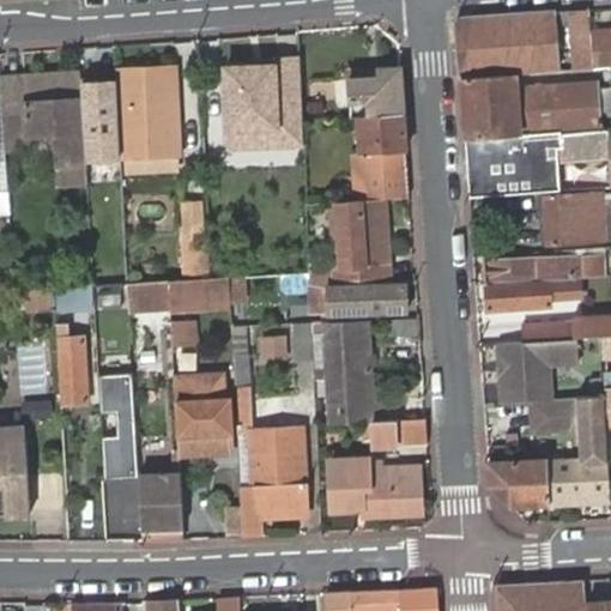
[(572,68),(592,67),(590,26),(588,11),(568,11),(572,68)]
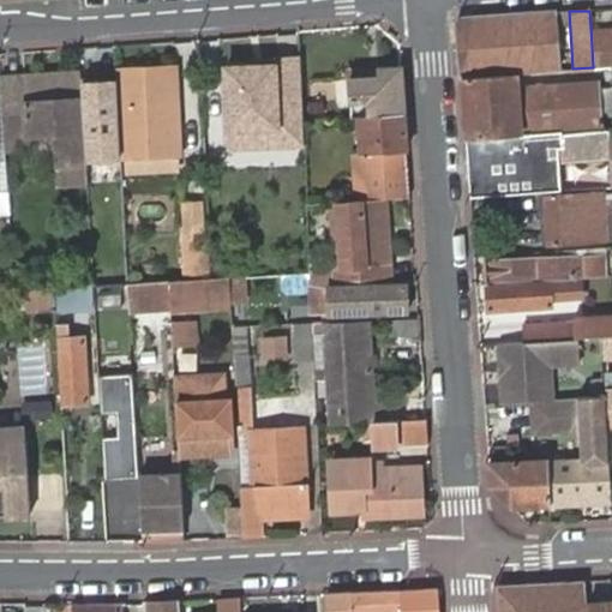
[(457,19),(461,78),(515,73),(558,70),(553,12),(457,19)]
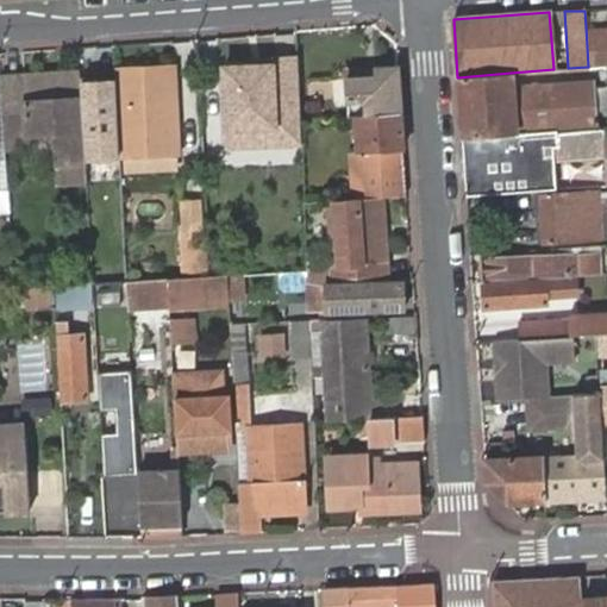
[(606,24),(586,26),(588,67),(606,64),(606,24)]
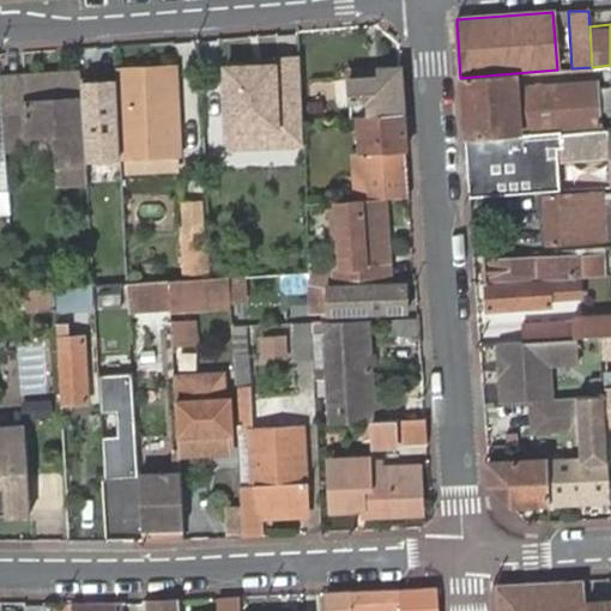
[(300,52),(268,52),(270,60),(222,62),(224,147),(303,145),(300,52)]
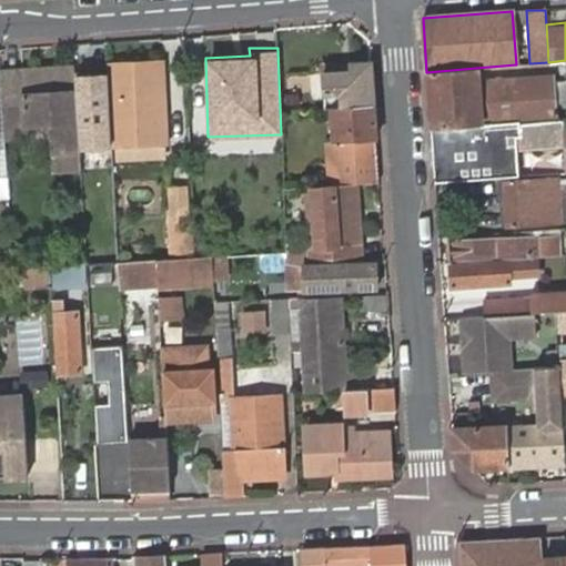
[(151,61),(107,64),(107,70),(112,143),(165,140),(164,114),(154,114),(151,61)]
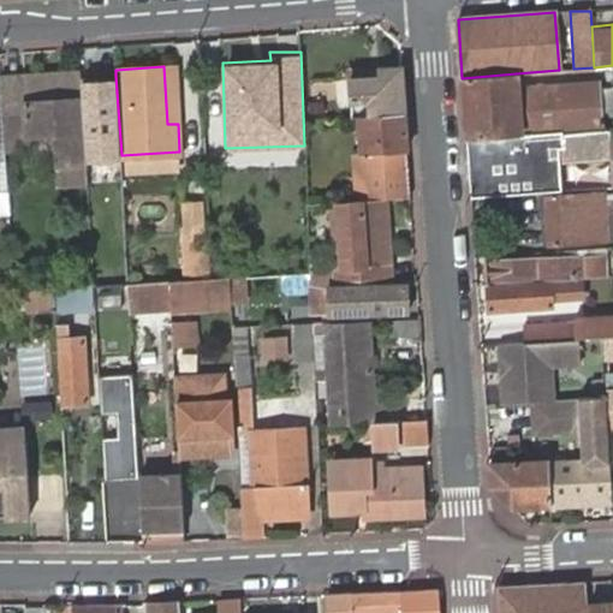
[(167,124),(178,124),(173,66),(164,66),(167,124)]
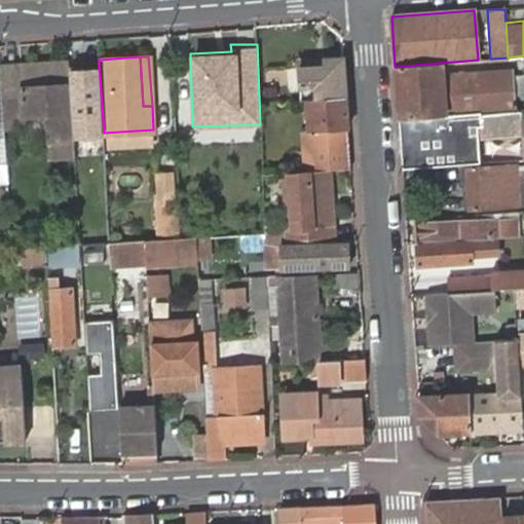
[(344,97),(341,59),(322,60),(323,69),(294,70),(297,99),(305,99),(344,97)]
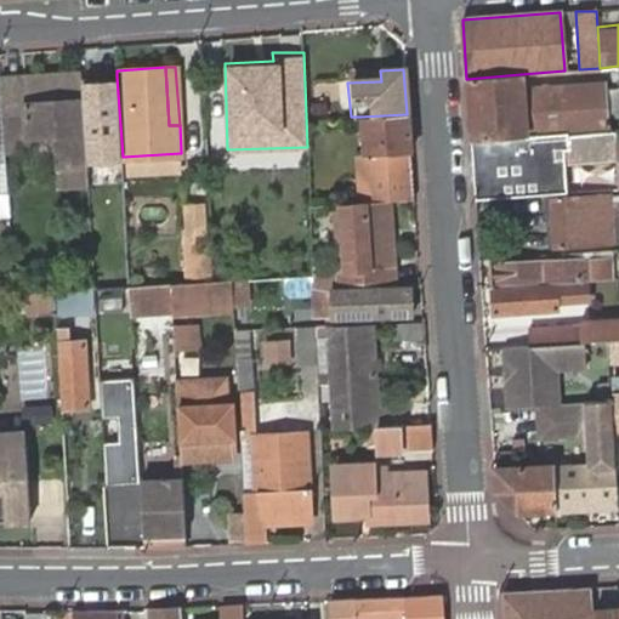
[(54,86),(79,85),(78,79),(78,73),(52,74),(54,86)]
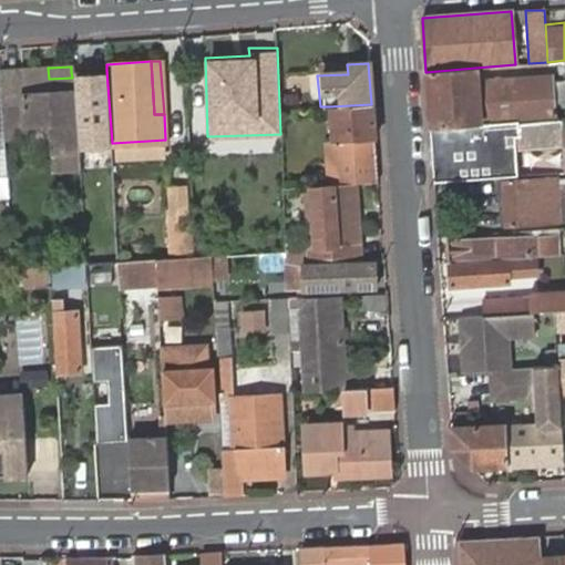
[(55,170),(78,168),(76,149),(72,78),(49,79),(48,68),(0,71),(0,136),(26,135),(26,126),(52,124),(55,170)]
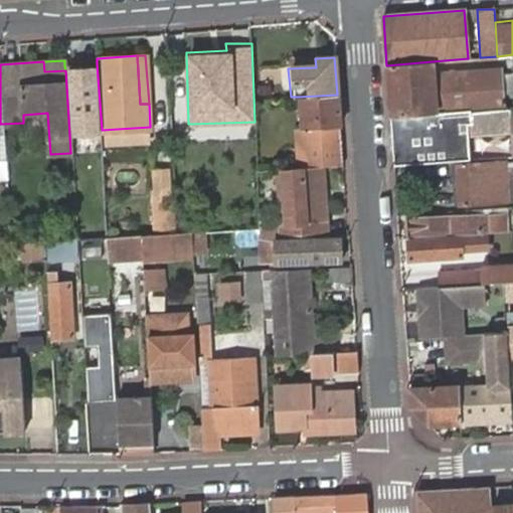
[(393,77),(433,75),(432,61),(386,65),(387,78),(393,77)]
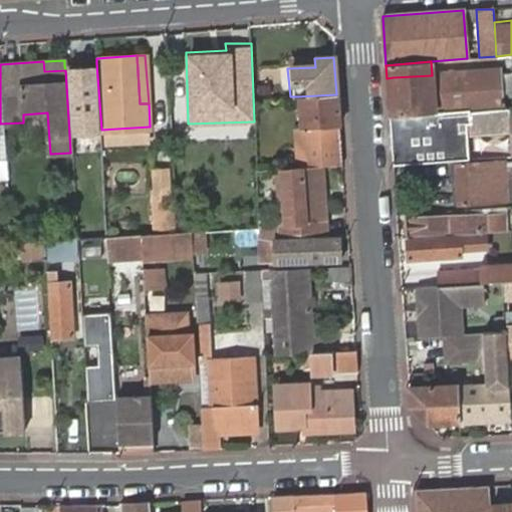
[(96,63),(64,65),(65,70),(69,135),(101,132),(101,130),(96,63)]
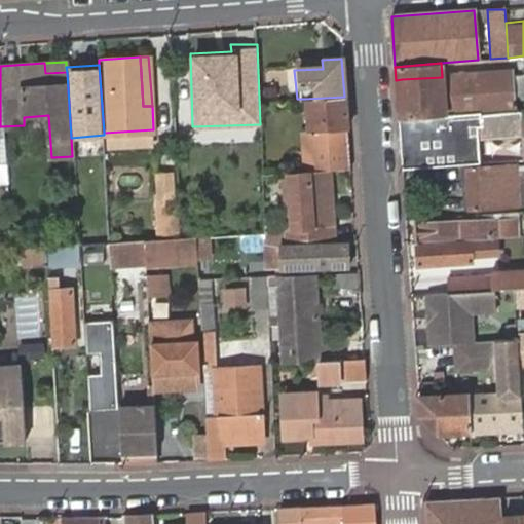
[(399,114),(399,117),(461,114),(462,115),(479,114),(482,114),(513,112),(510,72),(476,74),(442,77),(402,79),(404,113),(399,114)]
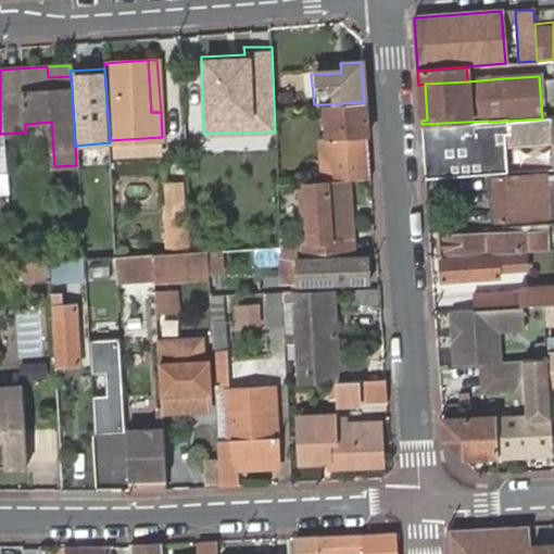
[(323,104),(325,155),(367,152),(364,102),(323,104)]
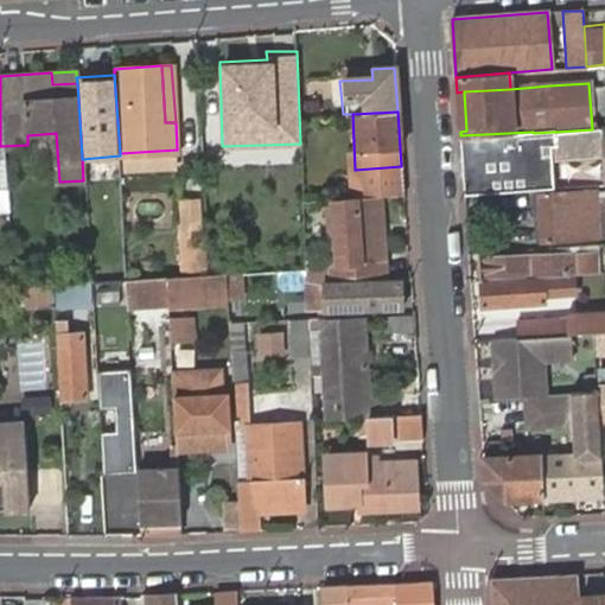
[(592,140),(592,129),(556,132),(558,151),(584,148),(584,141),(592,140)]
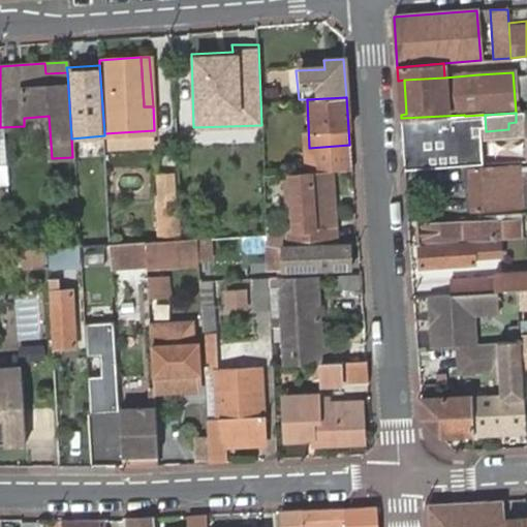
[(401,118),(405,172),(487,165),(482,115),(465,116),(464,115),(401,118)]
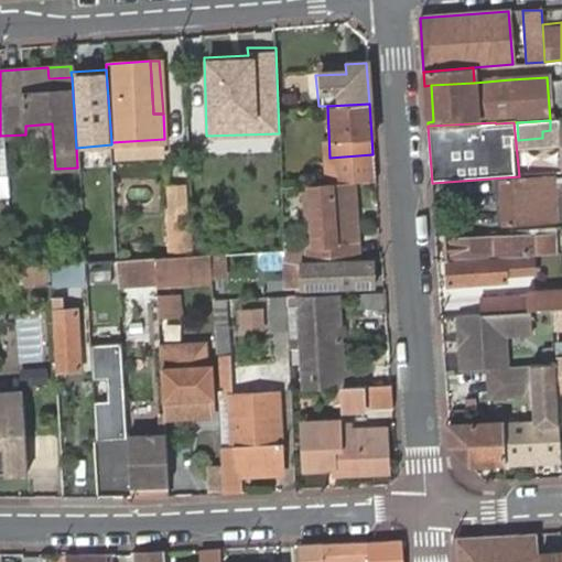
[(373,154),(330,158),(332,184),(353,183),(375,182),(373,154)]
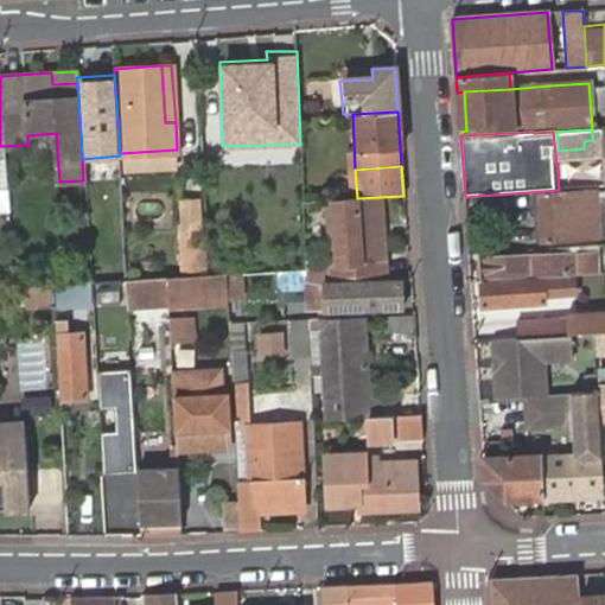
[(562,192),(540,195),(543,240),(604,235),(600,192),(565,195),(562,192)]
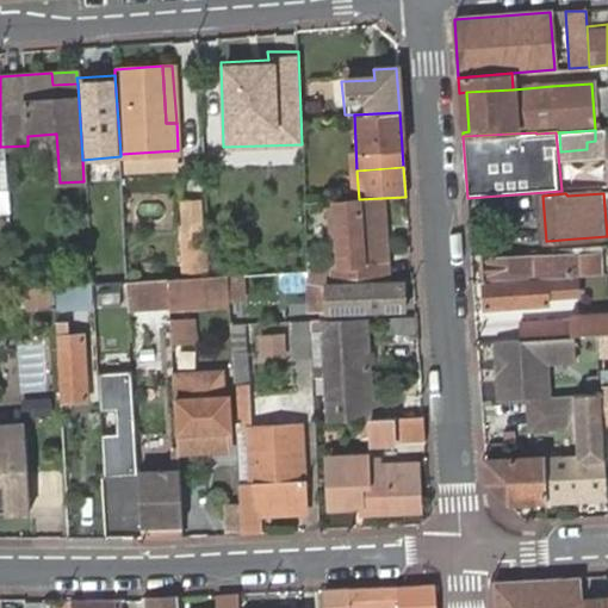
[(345,199),(333,200),(337,264),(340,280),(389,278),(382,198),(359,199),(345,199)]
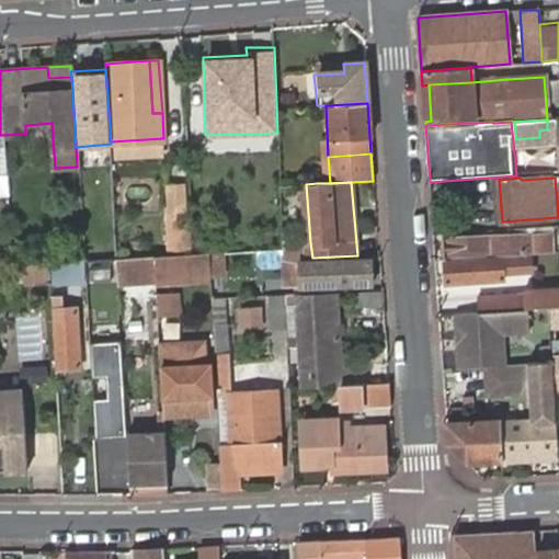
[(166,187),(168,214),(192,214),(190,186),(166,187)]
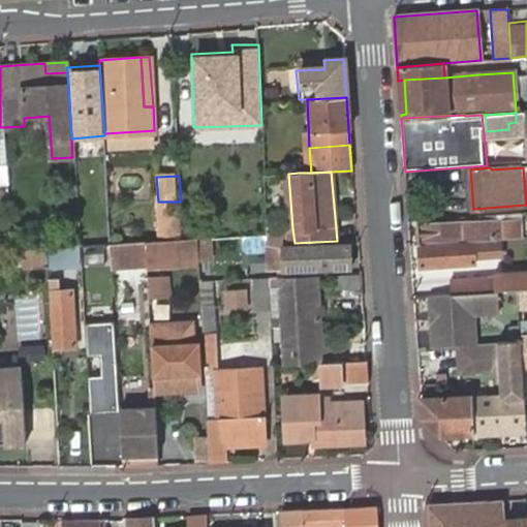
[(158,202),(160,239),(183,238),(181,202),(158,202)]
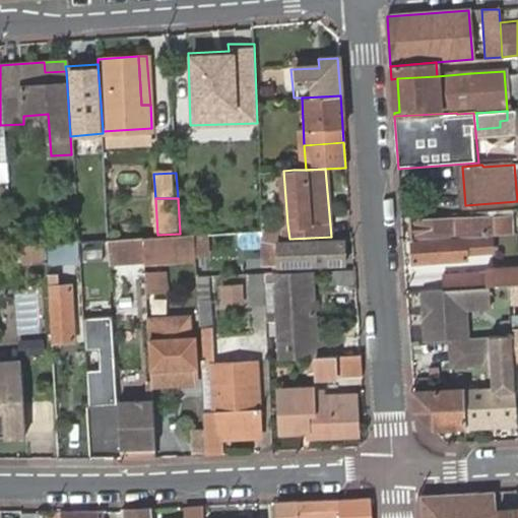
[(507,214),(489,215),(489,222),(507,220),(507,214)]
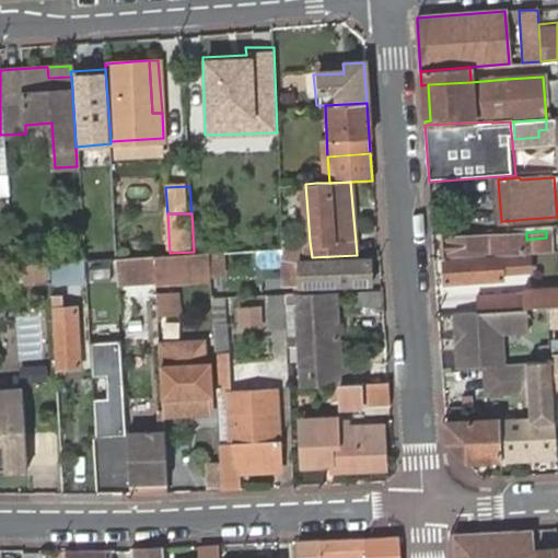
[(526,240),(526,232),(444,237),(445,256),(546,248),(546,237),(526,240)]
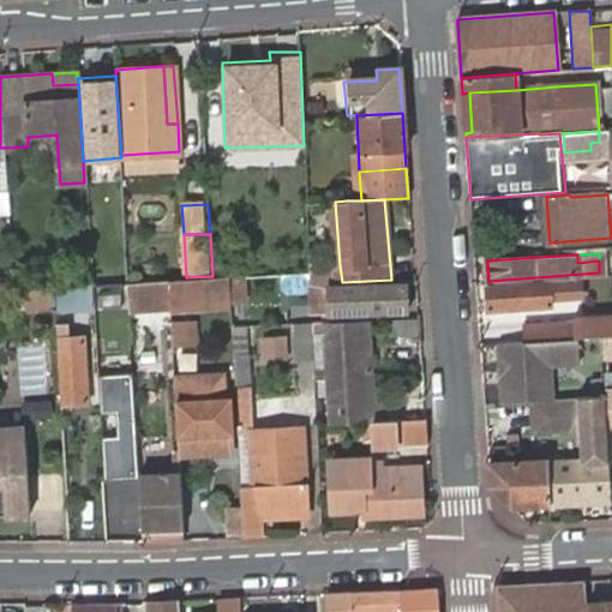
[(309,274),(267,274),(268,289),(310,289),(309,285),(309,274)]
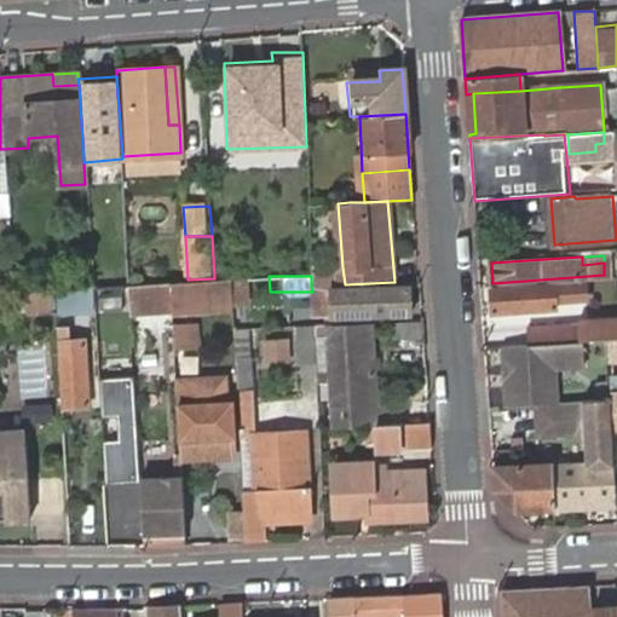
[(188,280),(169,281),(171,304),(231,300),(230,277),(214,278),(188,280)]
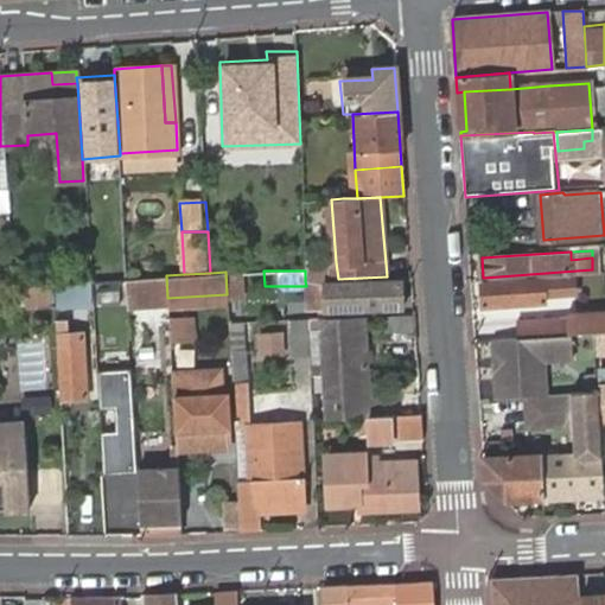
[(572,278),(482,284),(483,306),(542,303),(546,301),(546,293),(566,291),(572,291),(572,278)]
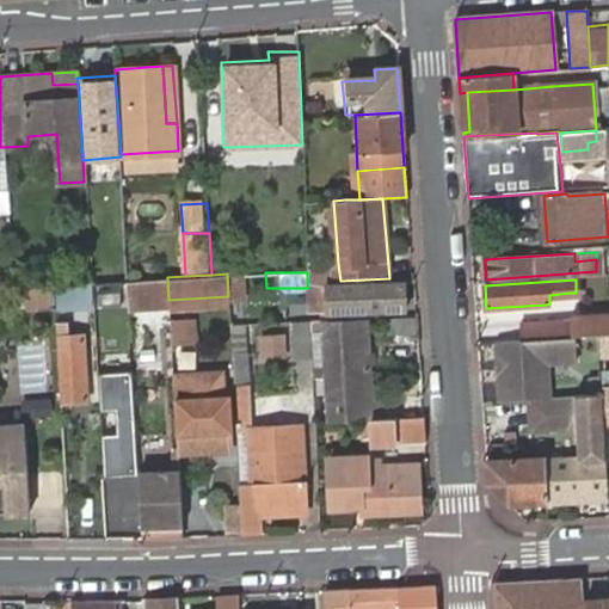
[(90,307),(88,281),(56,281),(57,306),(90,307)]
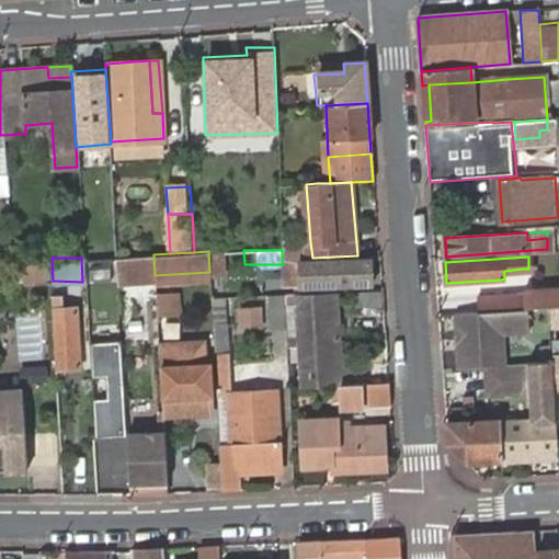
[(367,260),(300,263),(301,283),(368,278),(367,260)]
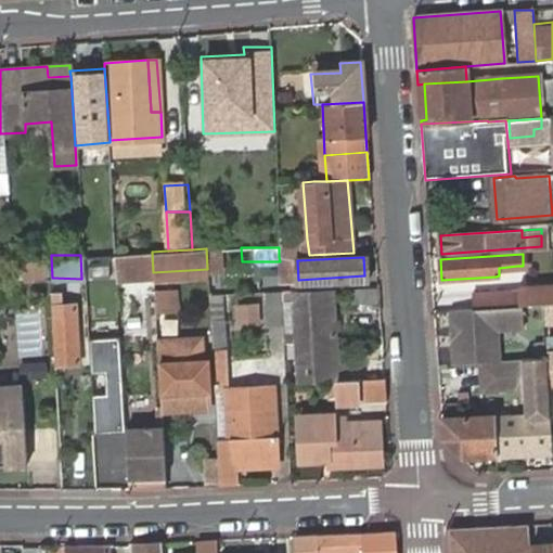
[(92,317),(113,318),(113,279),(92,279),(92,317)]
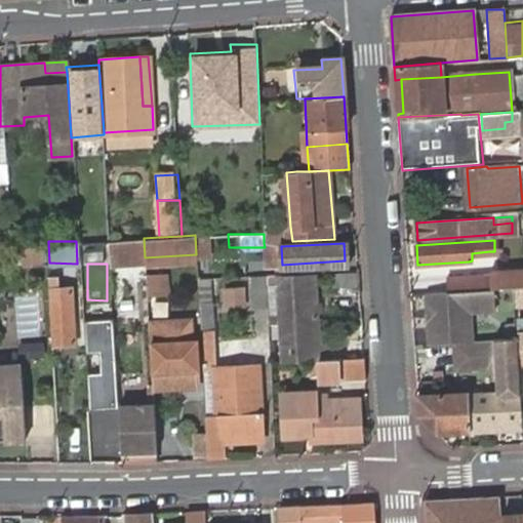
[(522,288),(522,267),(489,269),(489,275),(490,290),(492,290),(515,288),(522,288)]
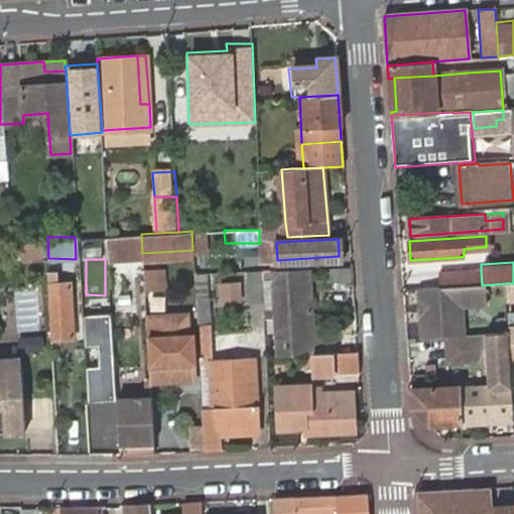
[(161,265),(138,268),(142,290),(164,287),(161,265)]
